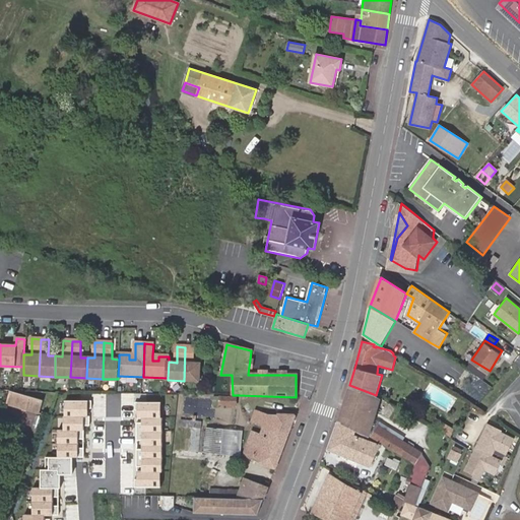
[(185,347),(184,381),(200,381),(200,364),(194,364),(194,347),(185,347)]
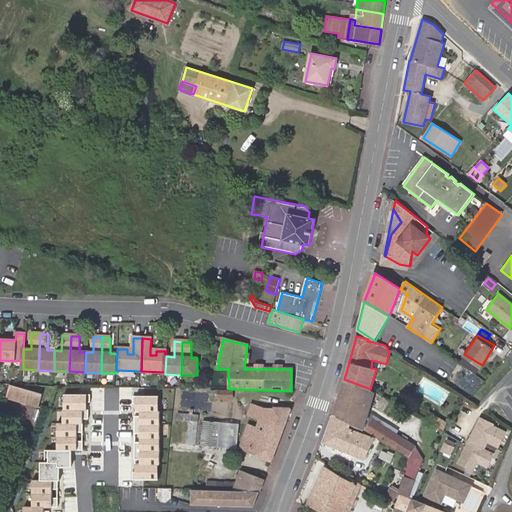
[(372,405),(376,392),(374,391),(370,389),(365,387),(344,379),(340,392),(337,401),(335,407),(333,413),(350,423),(364,430),(369,413),(372,405)]
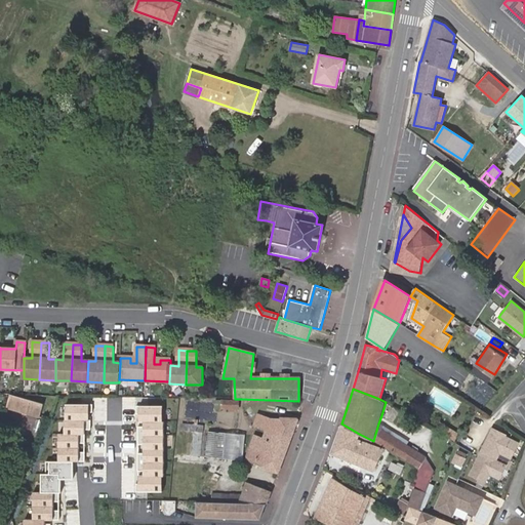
[(43,405),(11,395),(7,407),(40,417),(43,405)]
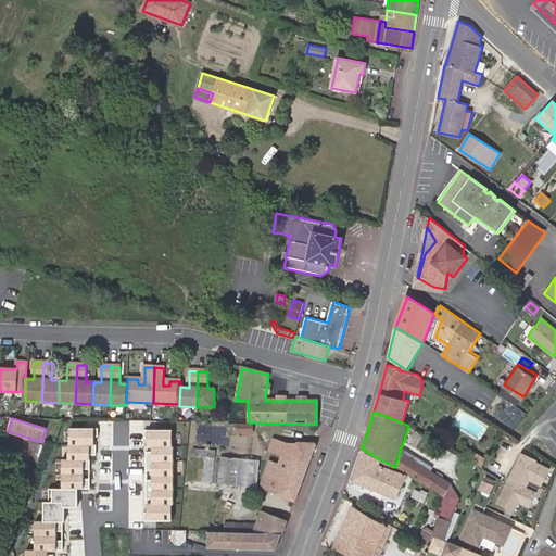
[(252,436),(252,422),(249,422),(228,422),(228,433),(234,433),(234,436),(252,436)]
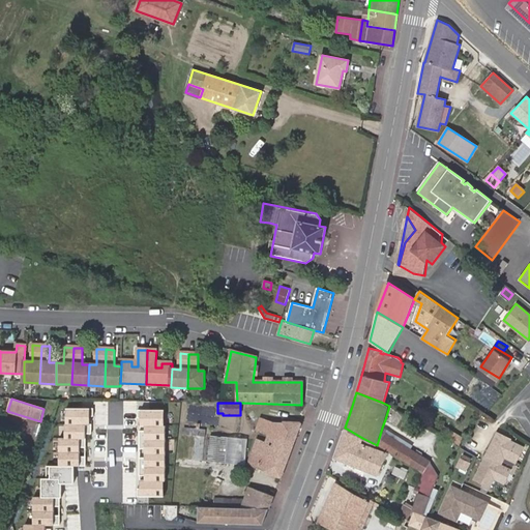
[(90,408),(66,408),(66,439),(60,439),(59,465),(47,465),(46,478),(42,478),(42,497),(34,497),(34,525),(25,525),(24,529),(46,529),(46,525),(60,525),(60,497),(62,497),(62,483),(75,483),(75,466),(85,466),(86,433),(91,433),(91,423),(90,423),(90,408)]
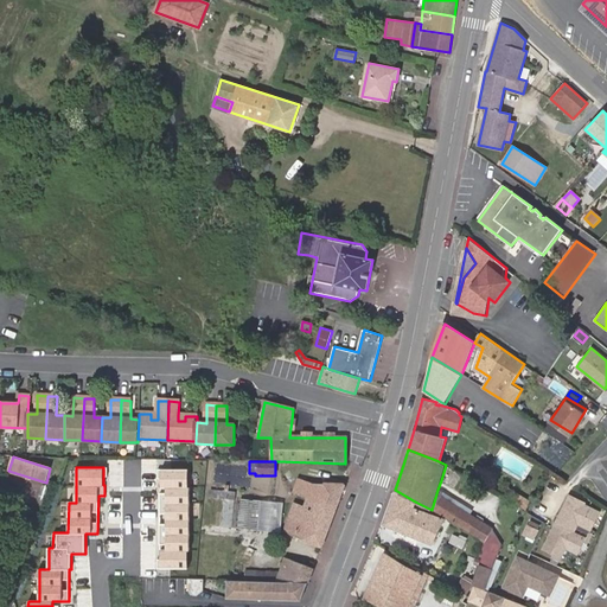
[(190,470),(161,470),(160,490),(165,490),(165,493),(160,493),(160,513),(165,513),(165,524),(160,524),(160,544),(165,544),(165,548),(160,548),(160,568),(189,569),(190,470)]
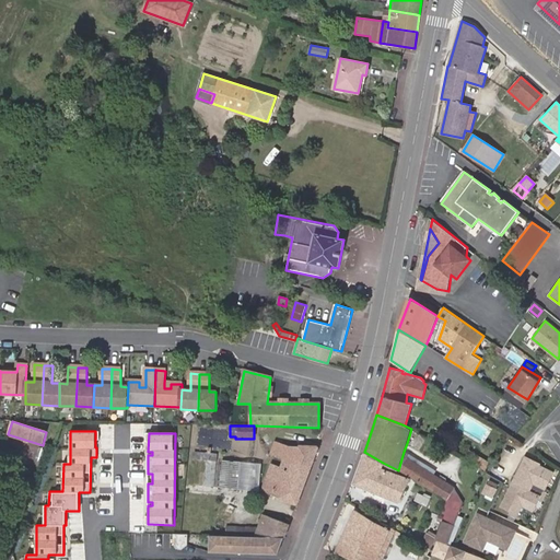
[(278,443),(287,446),(290,438),(280,435),(278,443)]
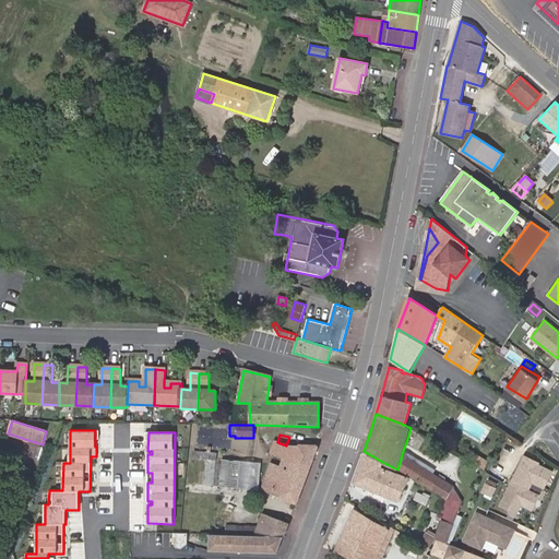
[(299,447),(286,445),(277,442),(275,441),(271,453),(283,458),(280,466),(271,463),(261,489),(282,496),(281,498),(297,503),(318,448),(316,445),(299,444),(299,447)]
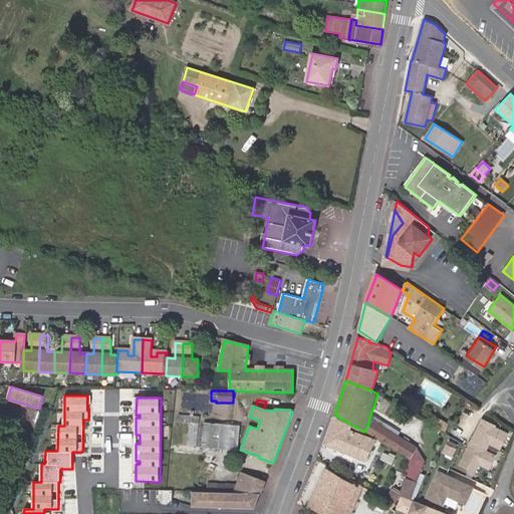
[(188,417),(178,416),(178,422),(199,424),(200,418),(194,417),(194,413),(189,412),(188,417)]
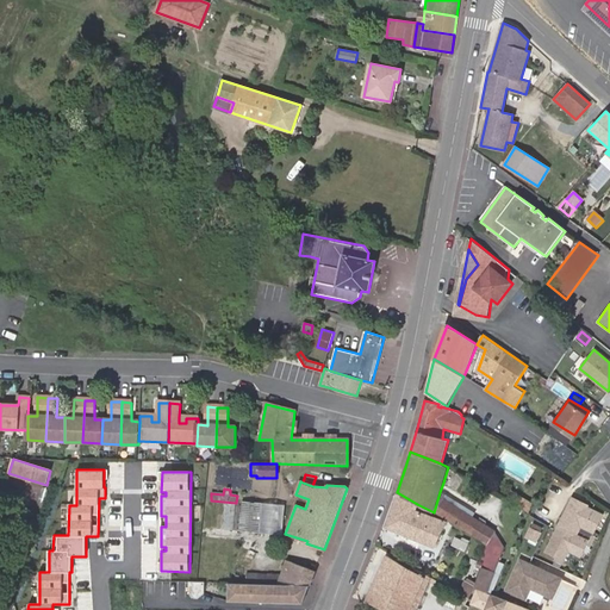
[(534,503),(511,490),(508,497),(511,499),(510,502),(529,512),(534,503)]
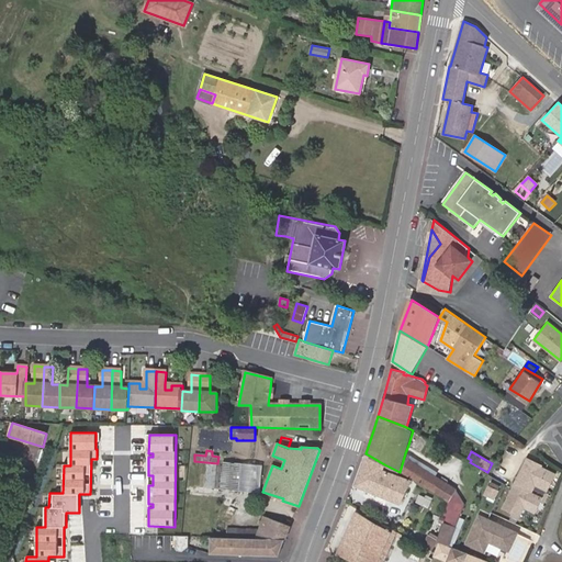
[(384,464),(366,453),(356,485),(400,503),(409,481),(382,471),(384,464)]
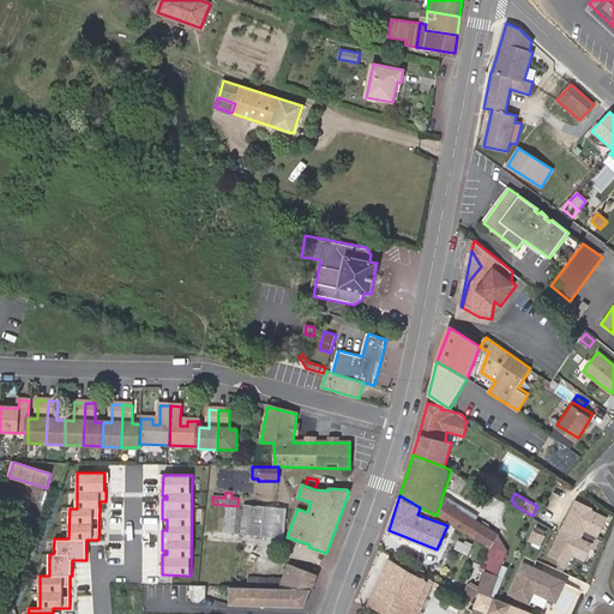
[(577,501),(549,555),(567,565),(572,554),(584,560),(591,545),(579,539),(584,530),(597,536),(606,518),(590,511),(591,509),(577,501)]
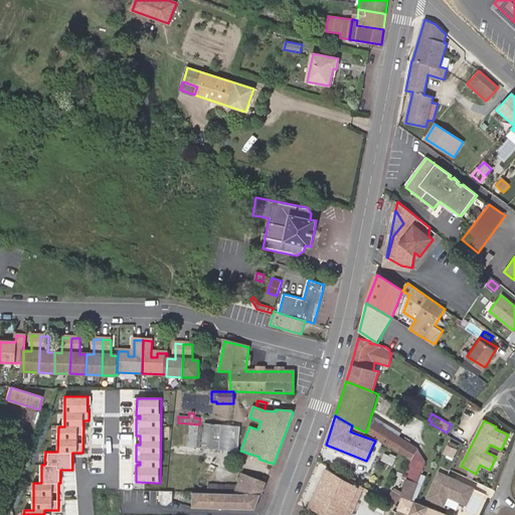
[(400,496),(402,497),(411,500),(425,463),(418,449),(374,421),(367,433),(411,461),(407,472),(409,474),(404,487),(401,494),(400,496)]
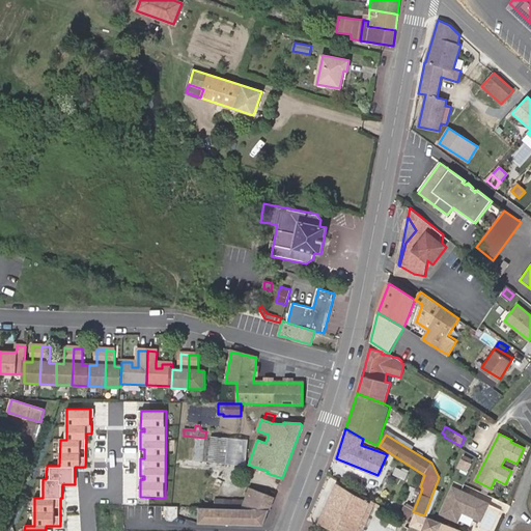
[(247,441),(233,440),(211,439),(208,464),(231,465),(246,466),(247,441)]
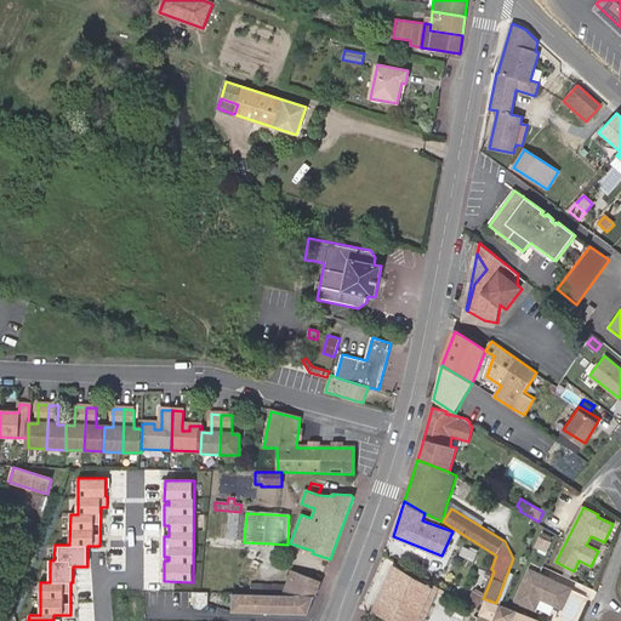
[(552,537),(541,533),(535,547),(545,552),(552,537)]
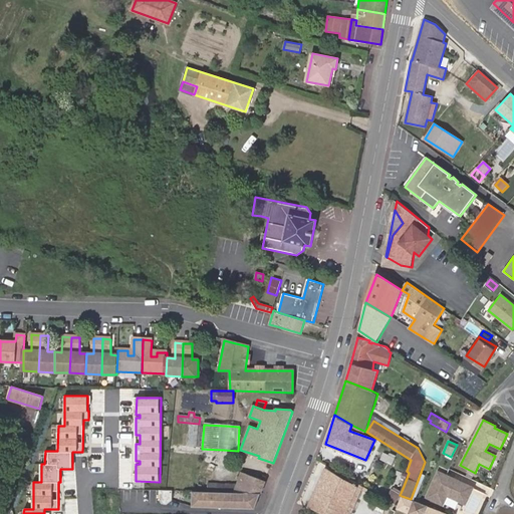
[(205,455),(204,466),(216,467),(217,456),(205,455)]
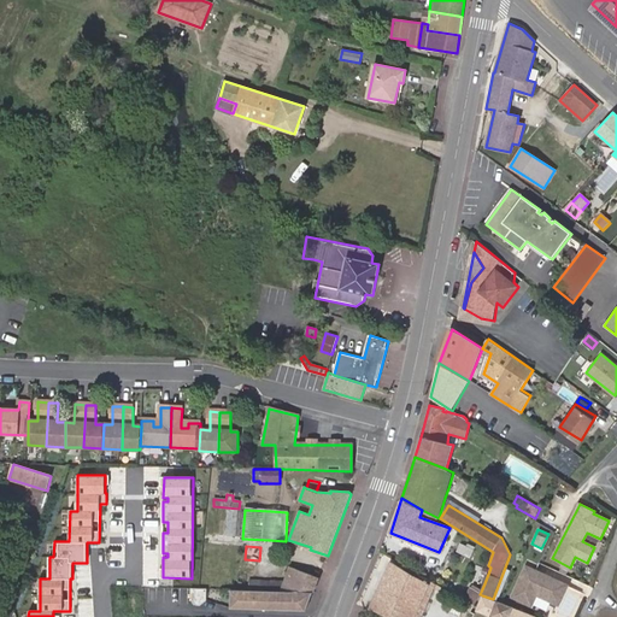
[(530,558),(512,597),(532,605),(536,594),(558,605),(568,586),(539,573),(542,564),(540,563),(530,558)]
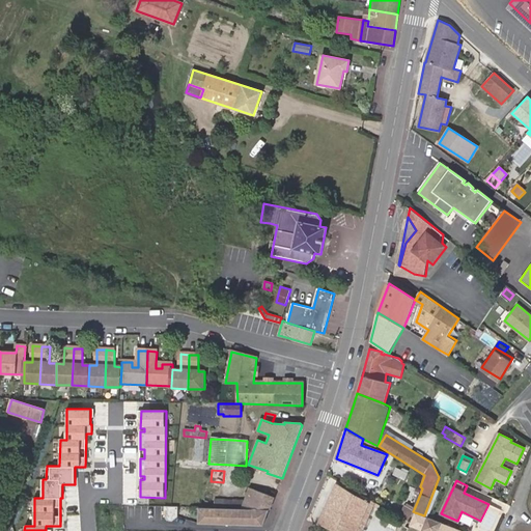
[(347,491),(337,484),(318,523),(338,530),(356,530),(369,503),(356,495),(355,497),(346,493),(347,491)]
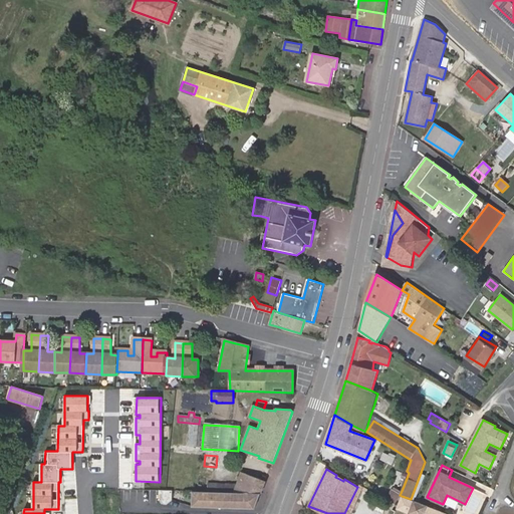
[(235,492),(261,493),(266,481),(242,472),(240,477),(235,492)]
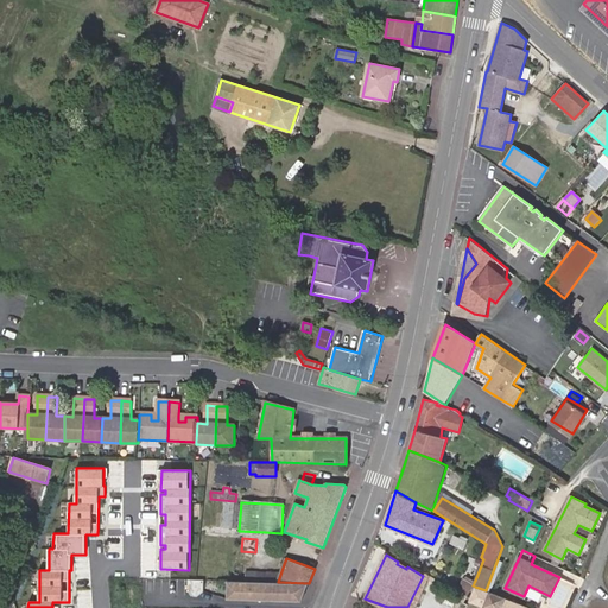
[(206,580),(189,578),(189,588),(195,595),(198,595),(204,591),(206,580)]
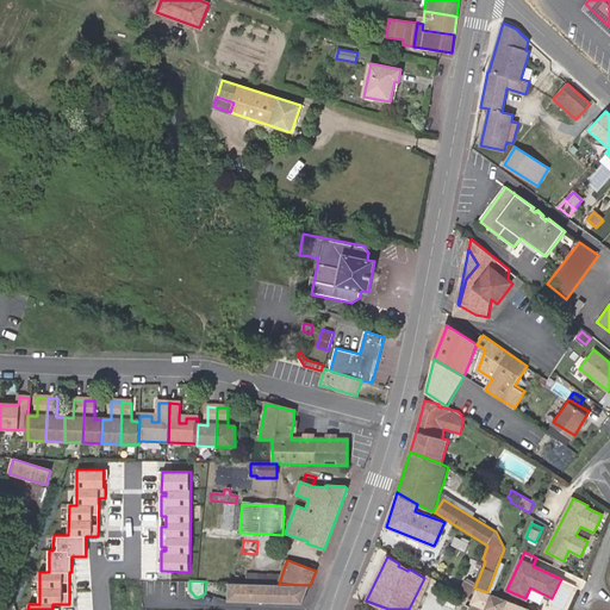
[(230,582),(229,599),(304,602),(310,585),(279,584),(278,584),(230,582)]
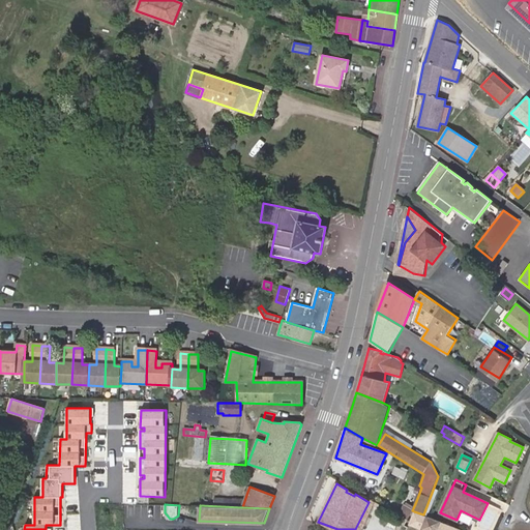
[(412,510),(413,508),(406,505),(402,517),(406,519),(409,521),(412,510)]
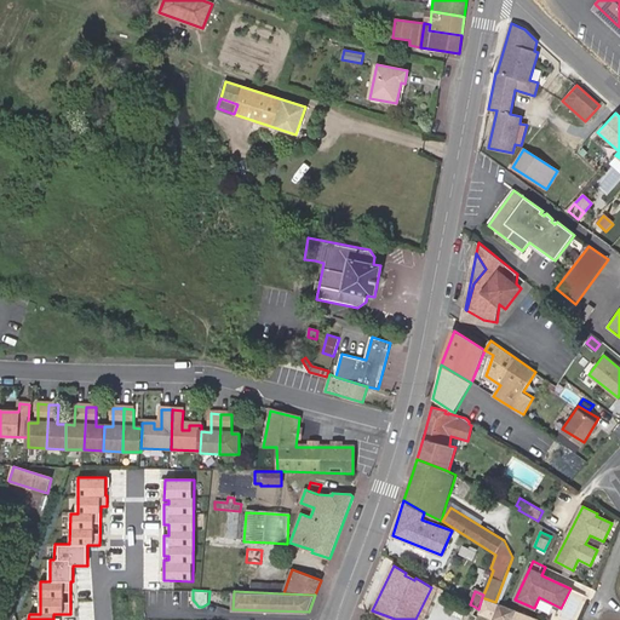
[(540,619),(511,608),(495,602),(484,598),(480,613),(497,619),(541,619),(540,619)]
